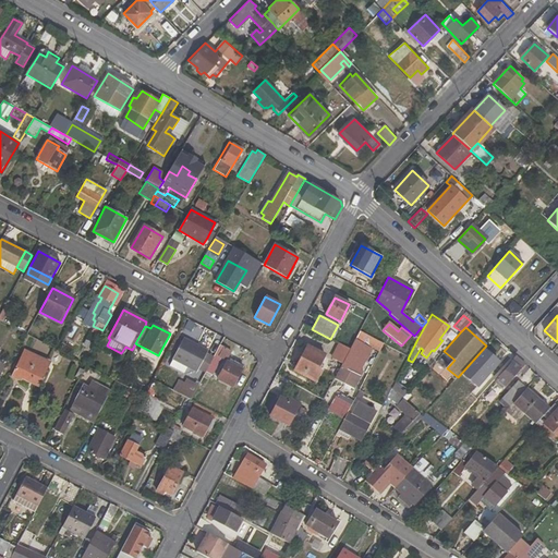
[(95,340),(98,341),(104,331),(102,330),(100,329),(95,340)]
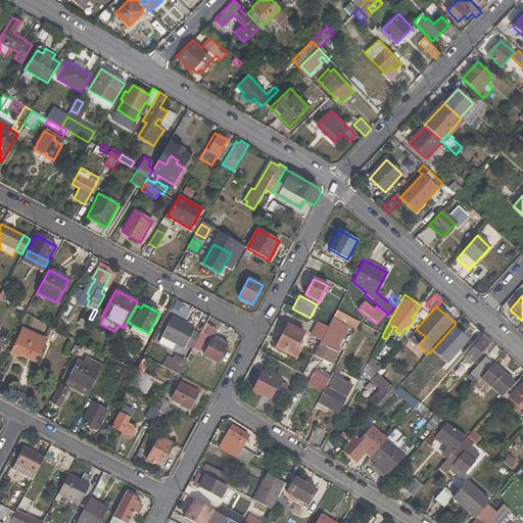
[(328,328),(321,340),(319,344),(320,344),(318,350),(324,353),(320,360),(330,365),(337,352),(332,350),(326,347),(333,334),(344,315),(337,311),(328,328)]
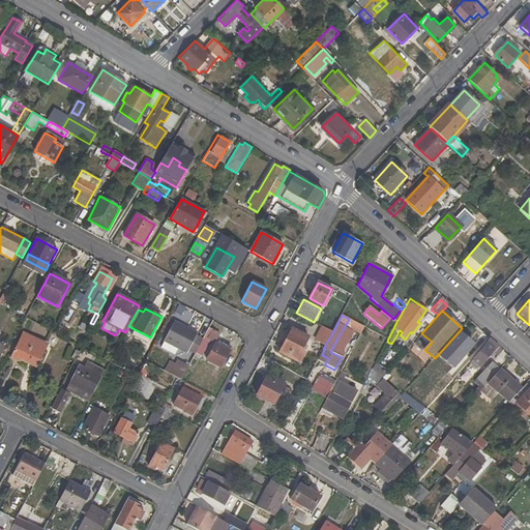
[(178,348),(186,353),(187,350),(196,335),(197,333),(187,328),(184,326),(175,322),(165,342),(178,348)]
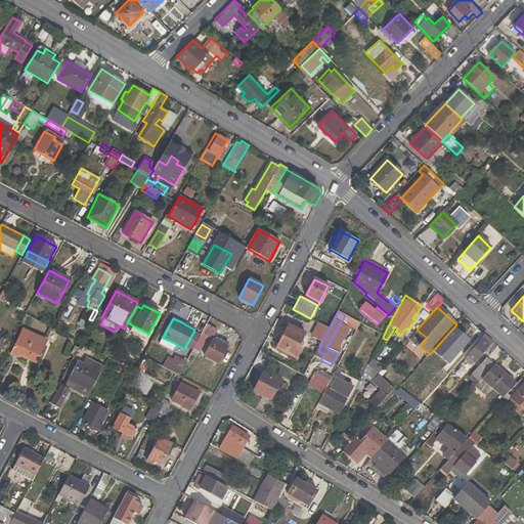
[(213,339),(219,330),(208,323),(201,336),(192,350),(198,353),(207,336),(213,339)]
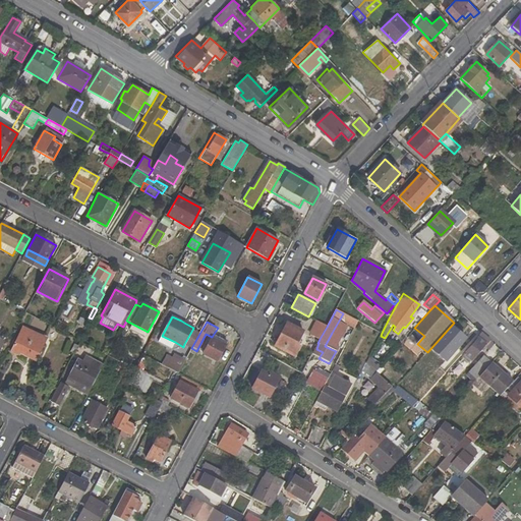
[(319,322),(312,336),(320,339),(327,327),(319,322)]
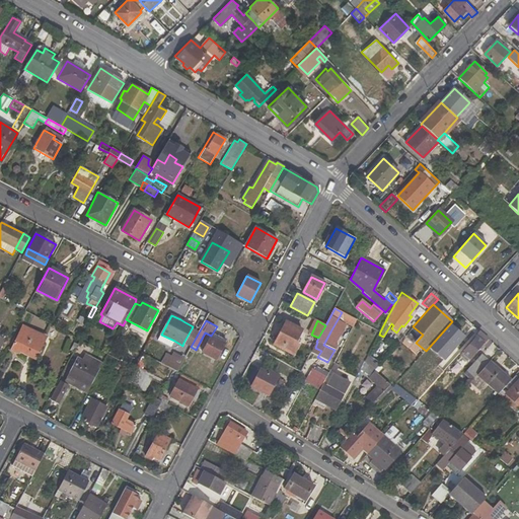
[(292,349),(302,329),(286,321),(274,346),(284,351),(287,347),(292,349)]
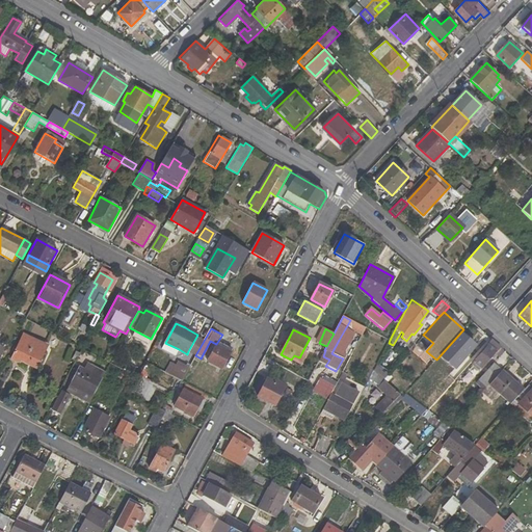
[(35,367),(46,345),(23,335),(11,358),(19,362),(21,360),(35,367)]
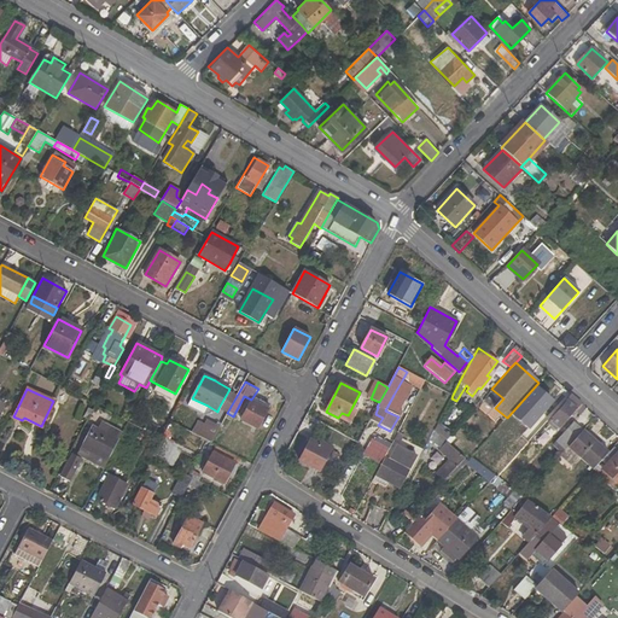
[(228,391),(219,408),(227,413),(237,396),(228,391)]
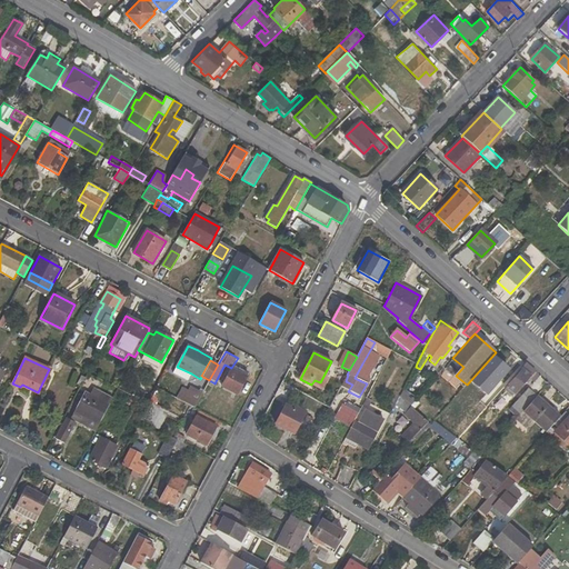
[(361,381),(369,367),(362,363),(355,378),(361,381)]
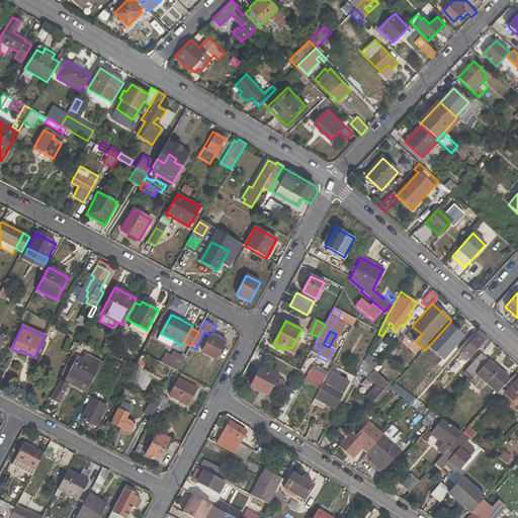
[(480,349),(489,340),(479,331),(475,335),(476,336),(461,352),(467,358),(478,347),(480,349)]
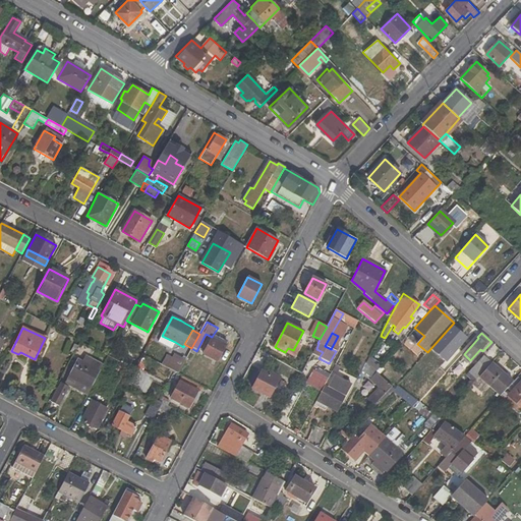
[(457,348),(463,353),(475,339),(469,334),(457,348)]
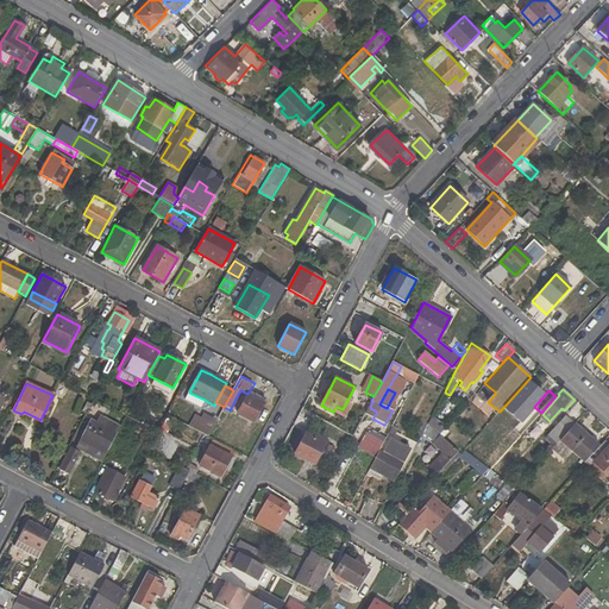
[(184,400),(200,408),(205,400),(189,393),(184,400)]
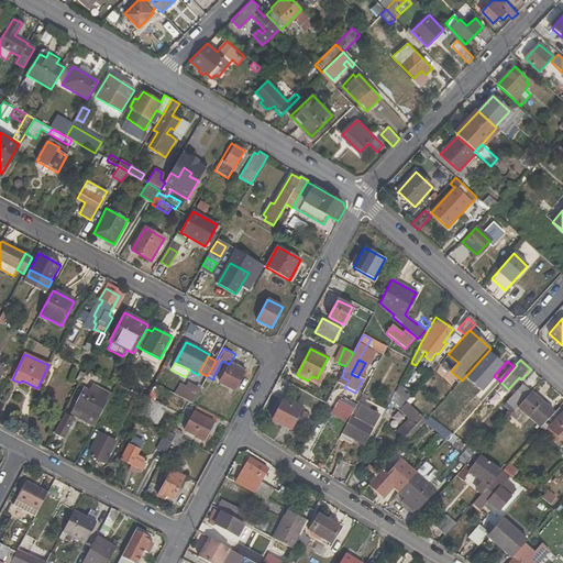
[(235,370),(231,366),(229,365),(220,383),(234,390),(245,370),(238,366),(235,370)]
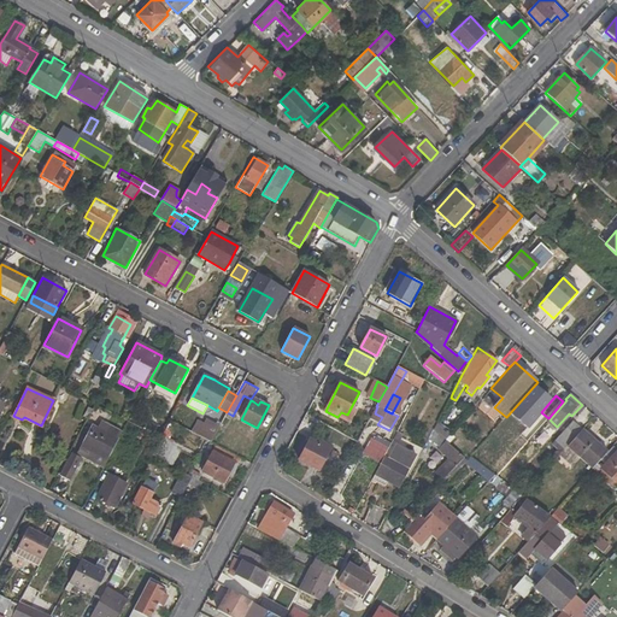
[(205,424),(197,421),(192,432),(211,442),(219,425),(207,419),(205,424)]
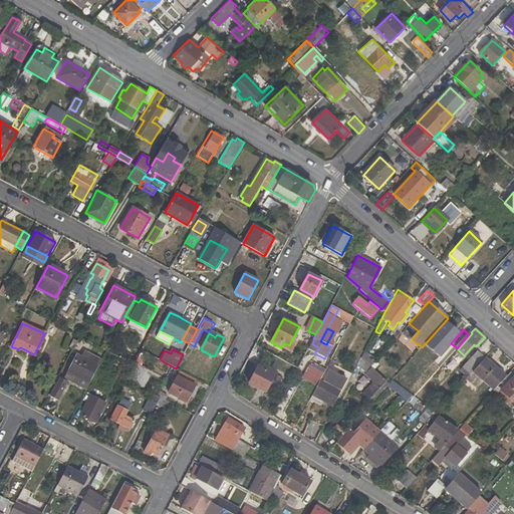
[(462,366),(470,373),(473,371),(484,358),(477,350),(462,366)]
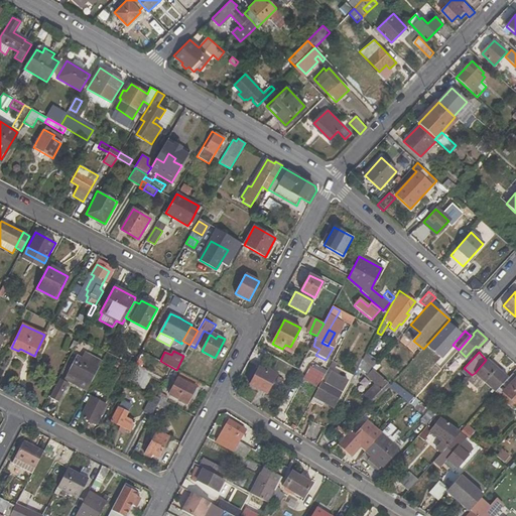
[(371,369),(378,361),(365,354),(362,360),(371,369)]
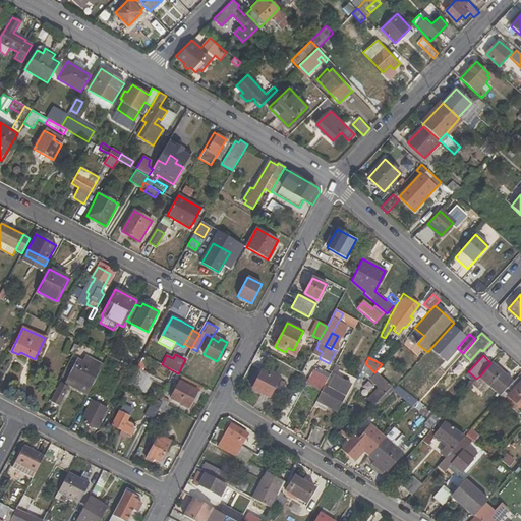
[(82,383),(91,388),(100,371),(77,359),(67,380),(80,386),(82,383)]
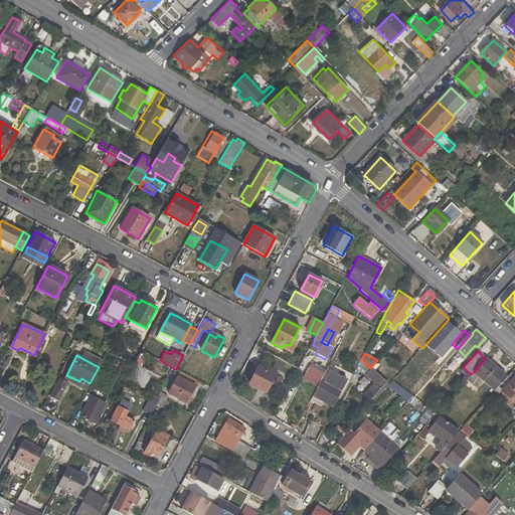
[(371,369),(370,368),(361,359),(357,367),(366,375),(371,369)]
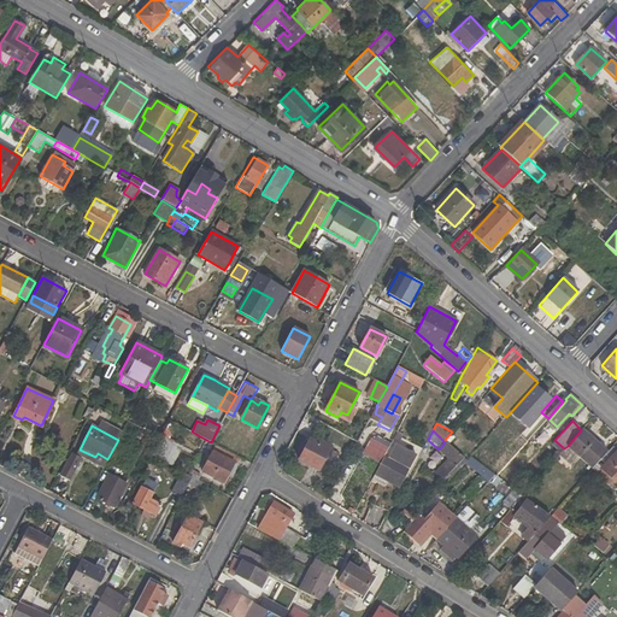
[(581,430),(568,446),(592,469),(607,452),(581,430)]
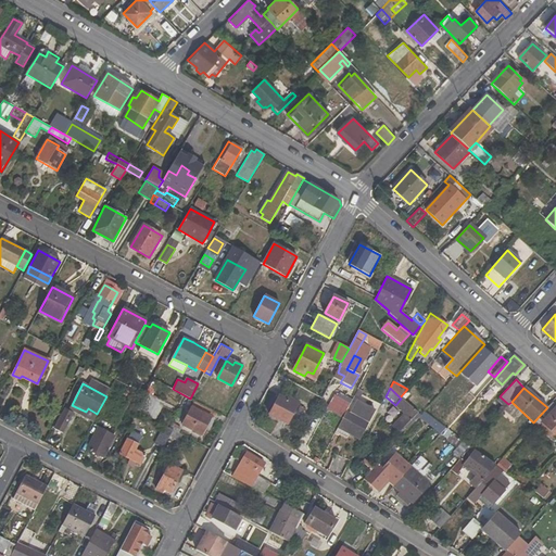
[(142,414),(150,399),(144,394),(136,411),(142,414)]
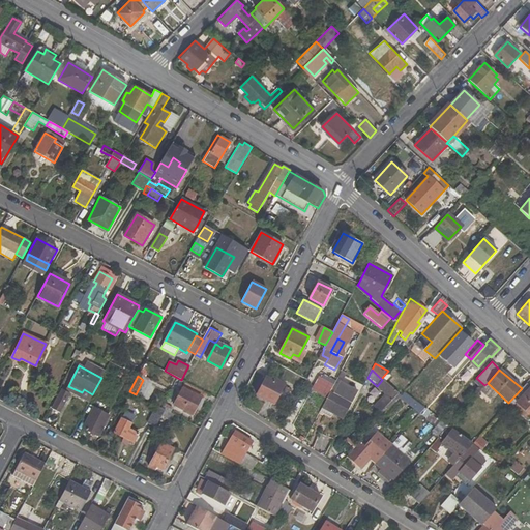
[(272,405),(283,387),(265,378),(256,395),(272,405)]
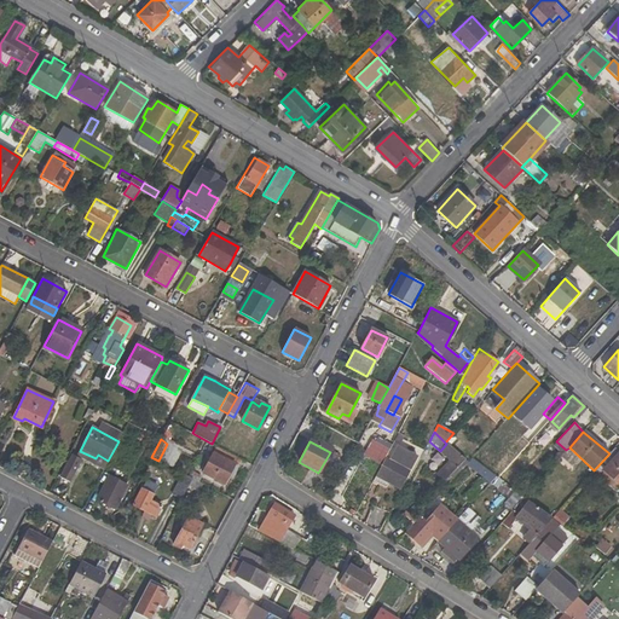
[(372,441),(364,455),(381,464),(385,458),(389,450),(372,441)]
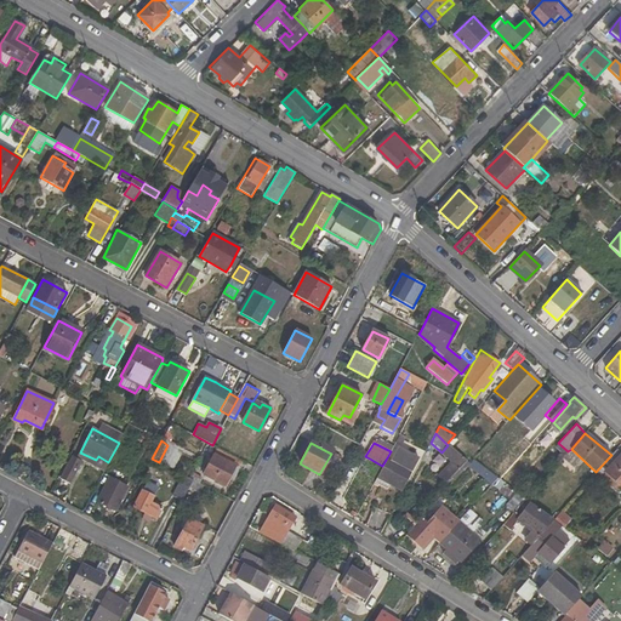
[(448,480),(451,484),(469,463),(448,445),(442,453),(451,461),(438,477),(444,484),(448,480)]
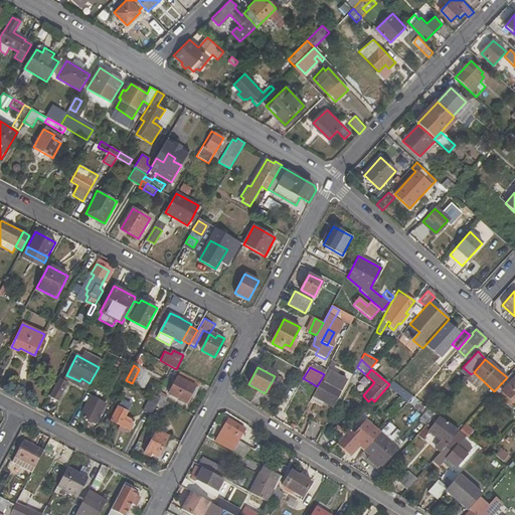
[(195,386),(198,388),(201,382),(180,371),(169,393),(187,403),(190,397),(195,386)]
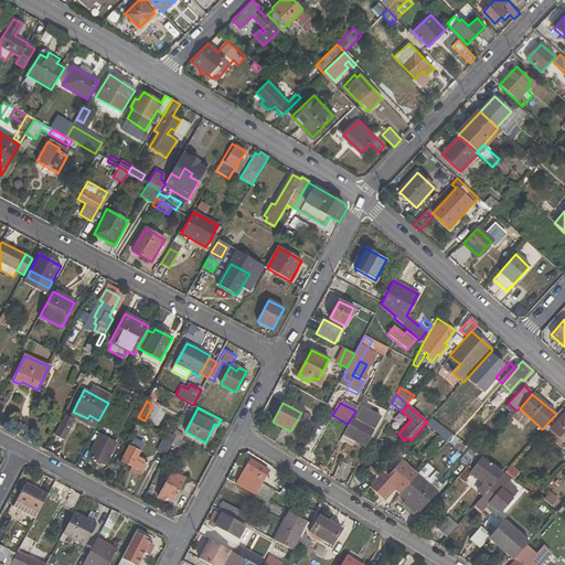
[(351,418),(348,424),(342,435),(364,446),(381,418),(362,408),(355,420),(351,418)]
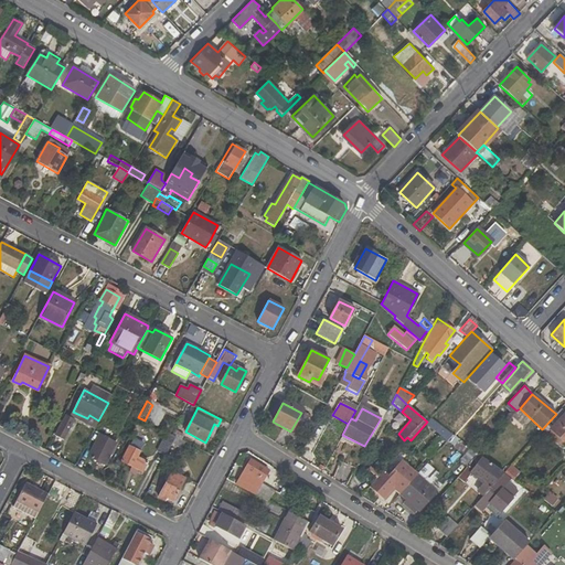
[(159,426),(164,412),(157,409),(151,423),(159,426)]
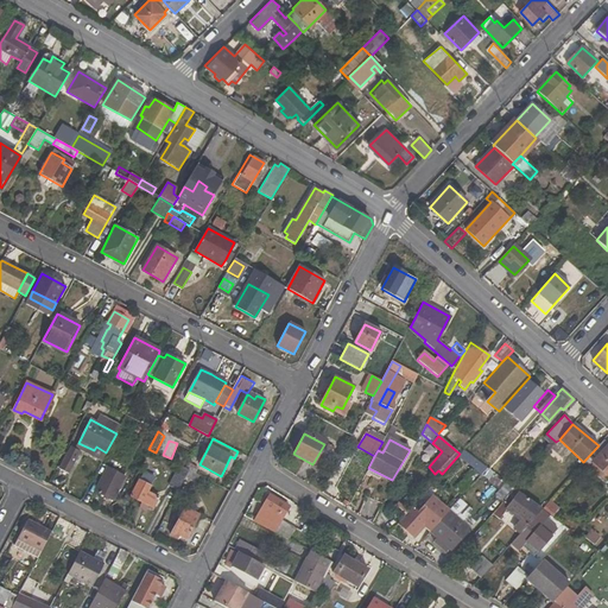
[(607,476),(607,444),(603,441),(599,445),(583,462),(589,467),(593,462),(607,475),(607,476)]
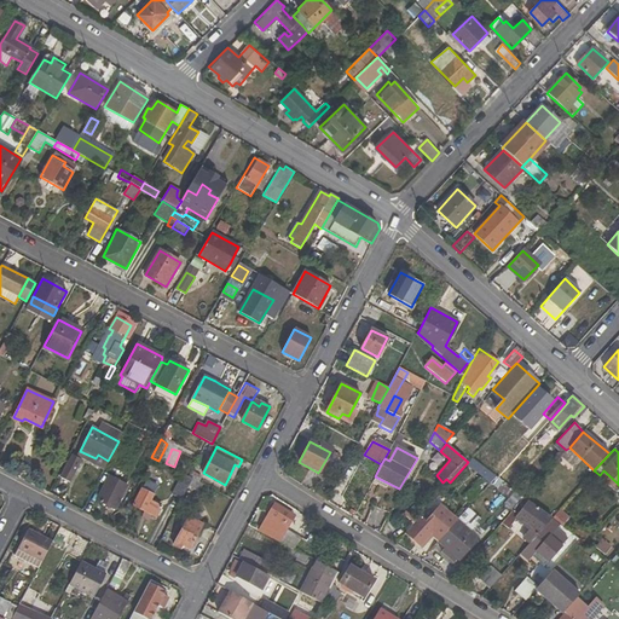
[(495,473),(501,466),(482,451),(476,460),(495,473)]
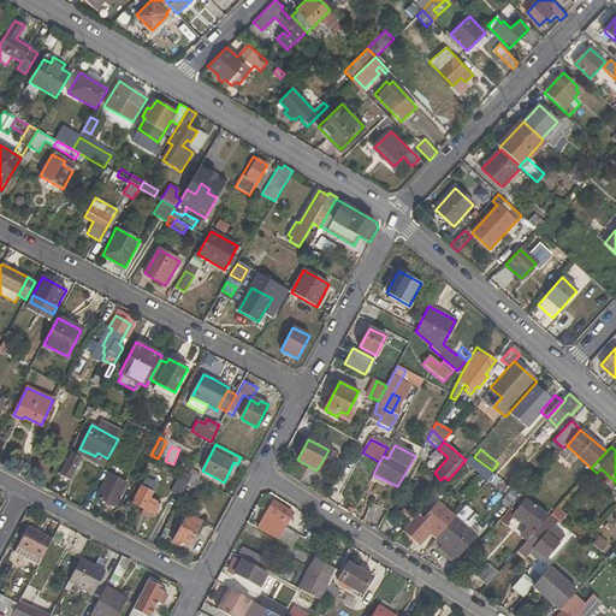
[(70,480),(82,457),(71,451),(57,479),(65,483),(67,479),(70,480)]
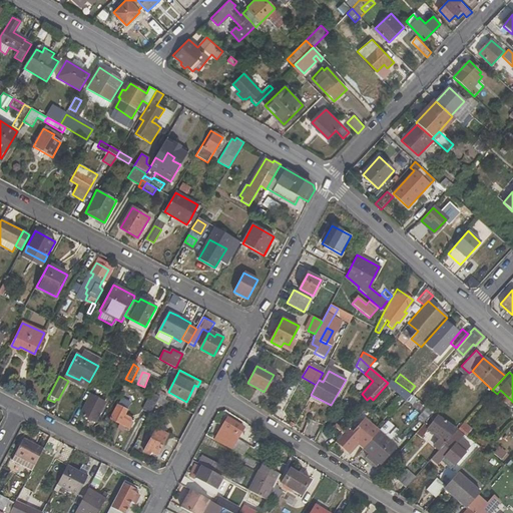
[(189,396),(192,398),(197,387),(194,385),(189,396)]
